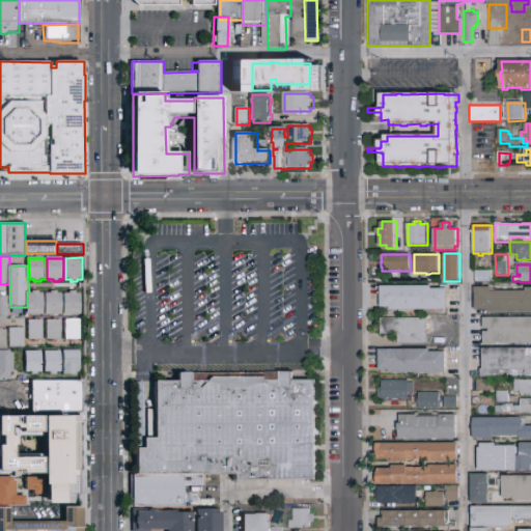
[(493,271),(493,282),(476,282),(476,271),(493,271)]
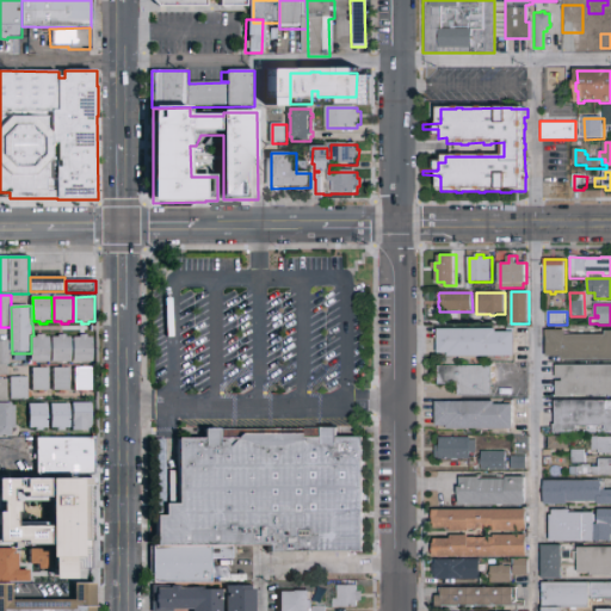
[(439,329),(498,328),(498,332),(516,332),(517,356),(450,357),(450,352),(440,353),(439,329)]
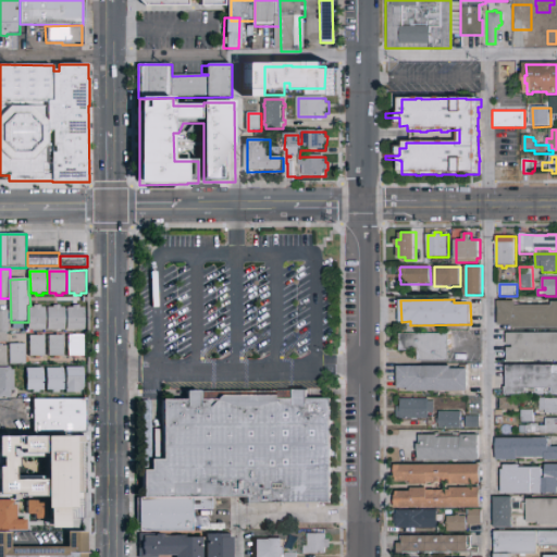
[(499,301),(517,300),(517,305),(553,305),(553,301),(556,301),(556,327),(514,327),(514,325),(499,325),(499,301)]
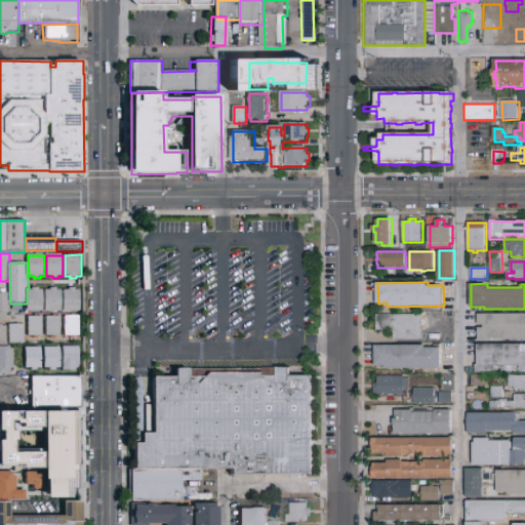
[(29,290),(34,290),(34,288),(40,288),(40,290),(45,290),(45,312),(29,312),(29,290)]
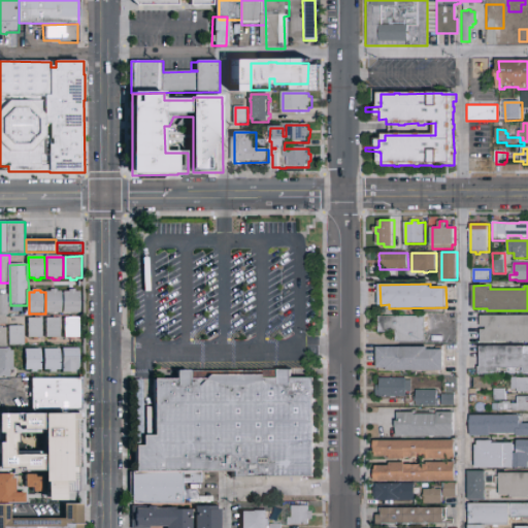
[(46,292),(52,292),(52,290),(59,290),(59,292),(63,292),(63,314),(46,314),(46,292)]
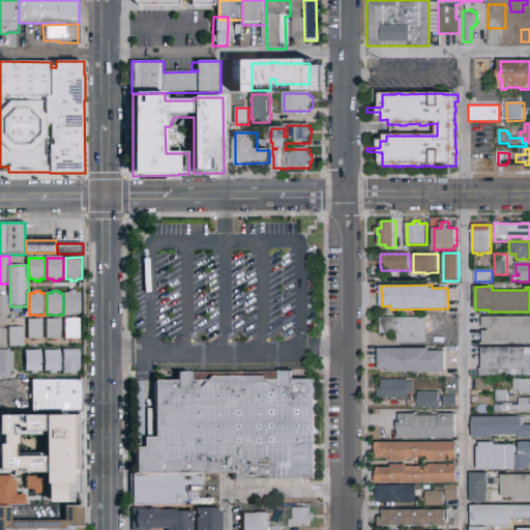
[(65,315),(65,294),(71,293),(71,291),(77,291),(77,293),(82,293),(82,315),(65,315)]
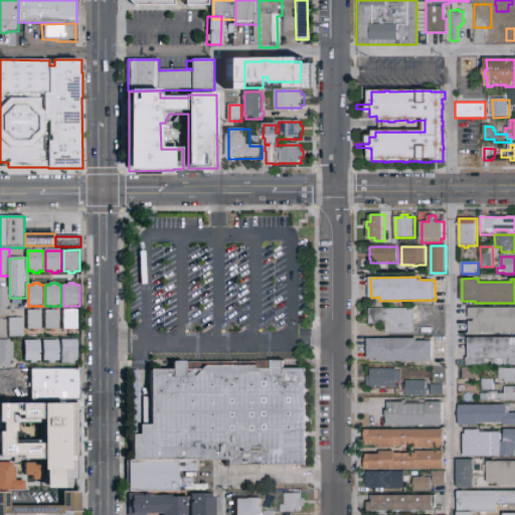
[(0,288),(9,288),(9,308),(0,308),(0,288)]
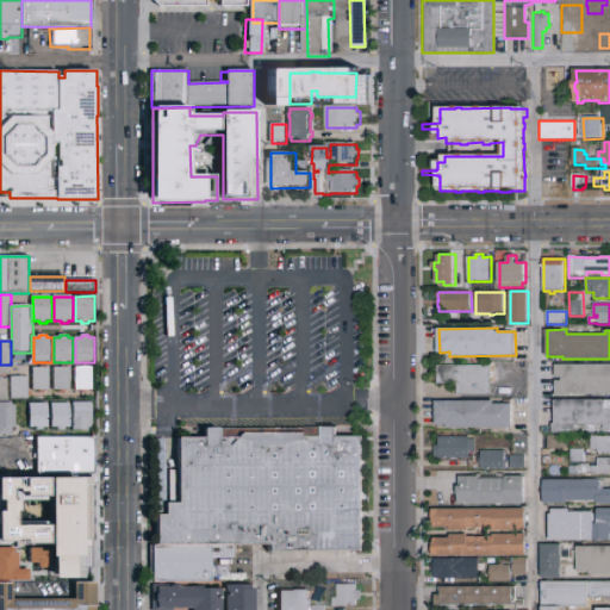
[(556,365),(609,365),(609,396),(609,394),(573,394),(573,396),(556,397),(556,380),(562,380),(562,378),(556,378),(556,365)]
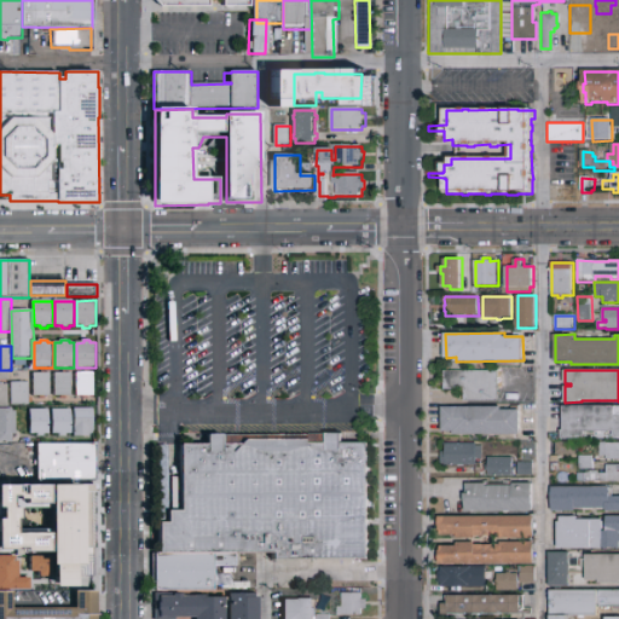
[(0,371),(10,371),(10,382),(0,382),(0,371)]
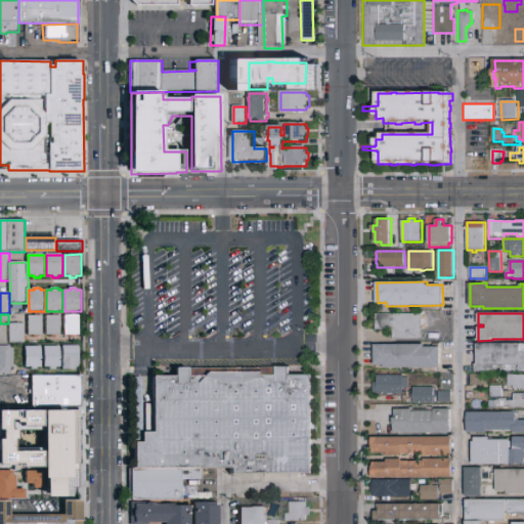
[(67,335),(66,316),(73,316),(73,314),(76,314),(76,316),(80,316),(80,336),(76,336),(76,338),(72,338),(72,335),(67,335)]
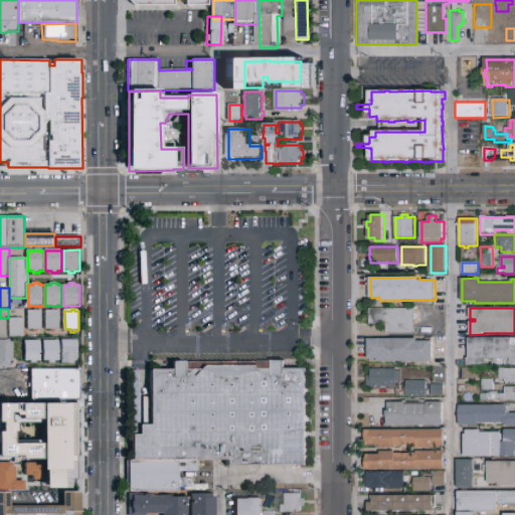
[(370,309),(414,309),(415,334),(386,335),(386,325),(370,325),(370,309)]
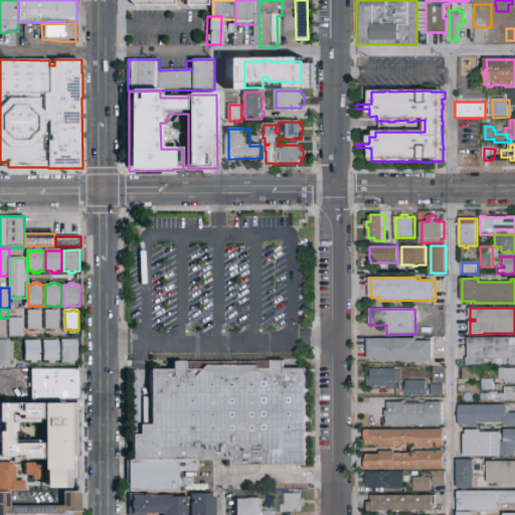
[(29,312),(36,311),(36,310),(39,310),(39,311),(42,311),(42,330),(39,330),(39,332),(34,332),(34,330),(29,330),(29,312)]
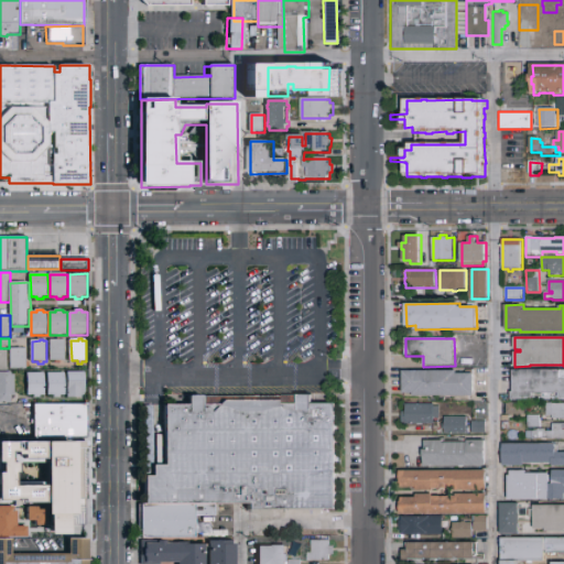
[(52,340),(58,340),(58,339),(62,339),(62,340),(66,340),(66,361),(63,361),(63,364),(57,364),(57,361),(52,361),(52,340)]
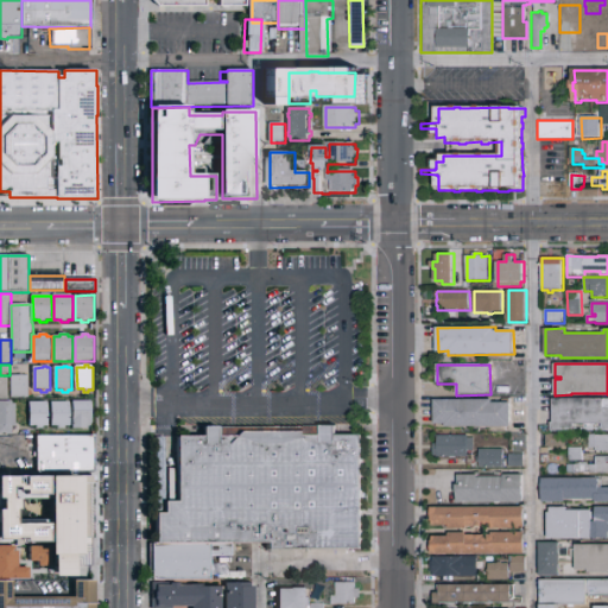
[(12,377),(30,377),(30,392),(33,392),(33,397),(30,397),(30,398),(12,398),(12,377)]
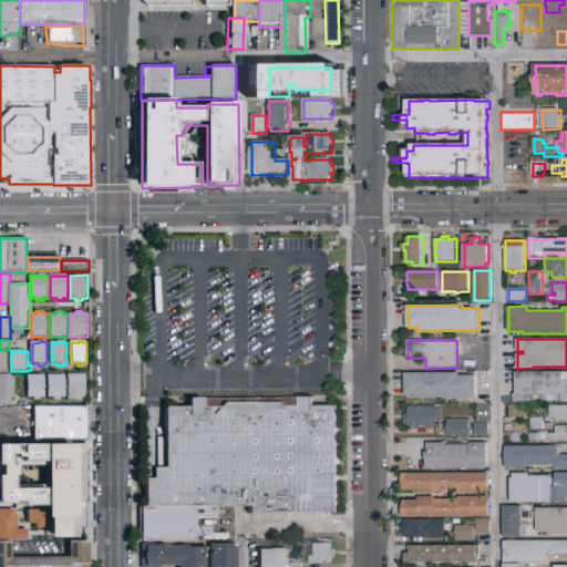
[(0,353),(9,353),(9,373),(0,373),(0,353)]
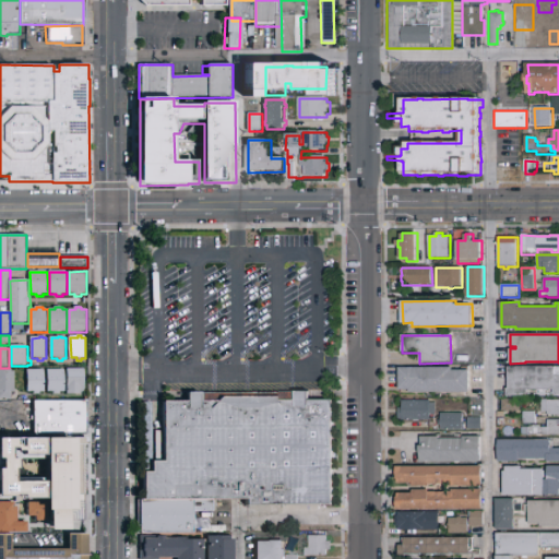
[(510,367),(558,366),(558,394),(554,394),(554,390),(528,390),(530,395),(508,395),(508,389),(510,389),(510,367)]
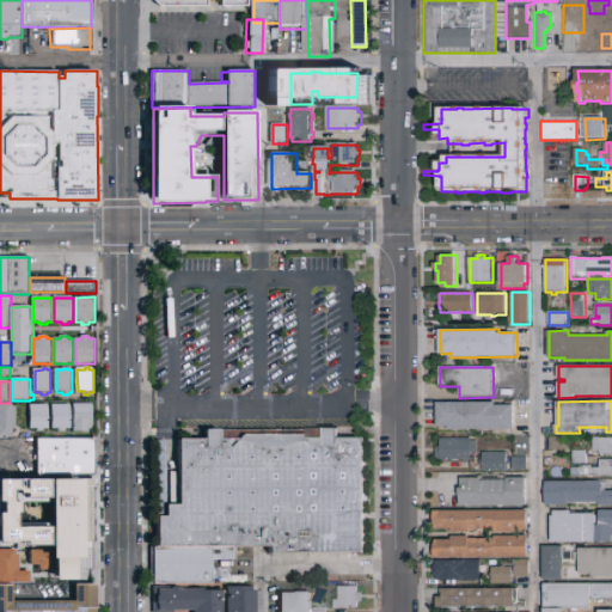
[(439,402),(497,402),(497,405),(515,405),(515,429),(450,429),(450,427),(439,427),(439,402)]
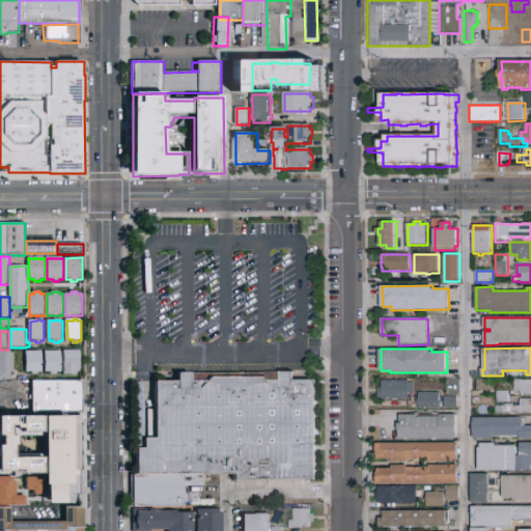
[(64,352),(81,351),(81,375),(64,375),(64,352)]
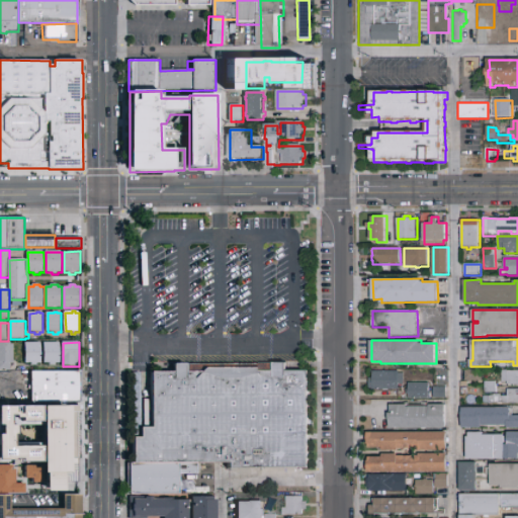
[(0,343),(11,343),(11,345),(14,345),(14,364),(11,364),(11,371),(0,371),(0,343)]
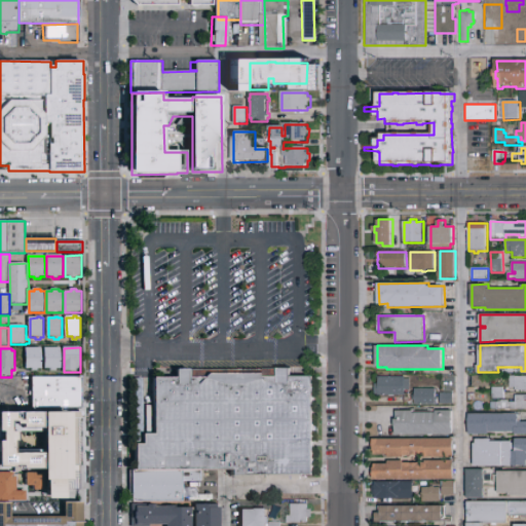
[(27,370),(27,348),(42,348),(43,370),(38,370),(38,372),(33,372),(33,370),(27,370)]
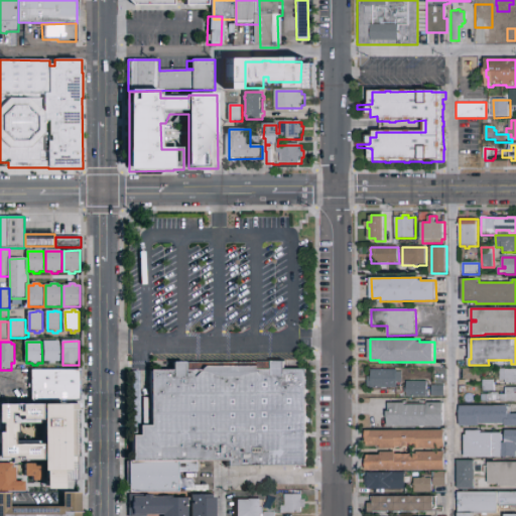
[(60,342),(60,362),(56,363),(56,365),(50,365),(50,363),(45,363),(45,342),(60,342)]
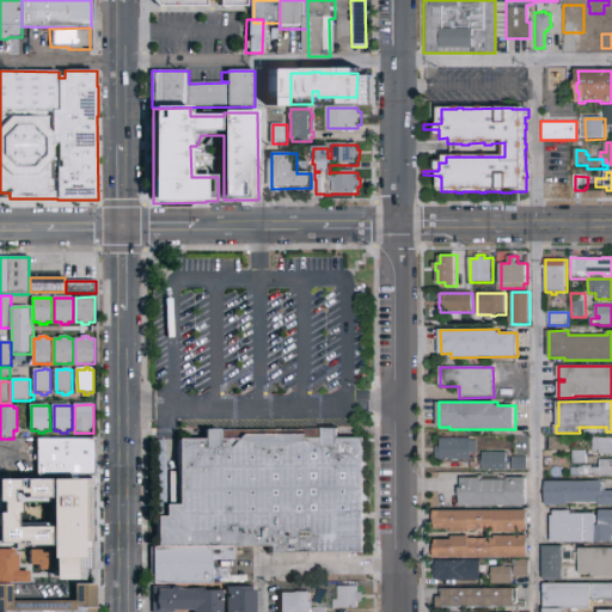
[(342,439),(342,442),(367,441),(368,512),(368,560),(304,561),(270,561),(270,551),(237,551),(231,551),(159,550),(155,550),(155,521),(159,521),(167,521),(167,513),(167,509),(182,509),(179,444),(206,442),(206,440),(206,434),(219,435),(220,440),(220,442),(231,442),(238,444),(242,440),(303,439),(305,439),(311,444),(326,444),(326,439),(326,434),(341,434),(342,439)]
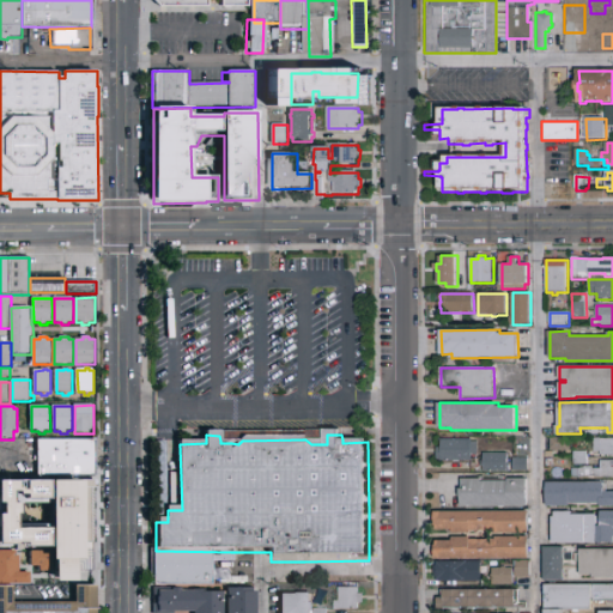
[(570,438),(570,447),(571,447),(571,450),(570,450),(570,451),(551,451),(551,450),(546,450),(546,437),(570,438)]
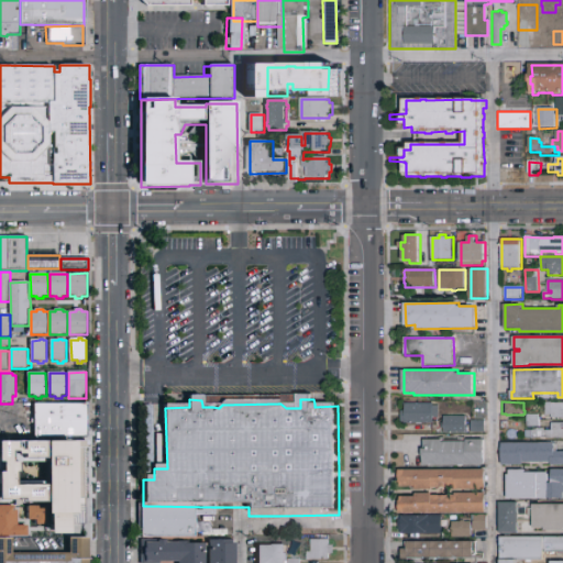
[(547,403),(552,403),(552,404),(562,404),(562,418),(552,418),(552,416),(547,416),(547,403)]
